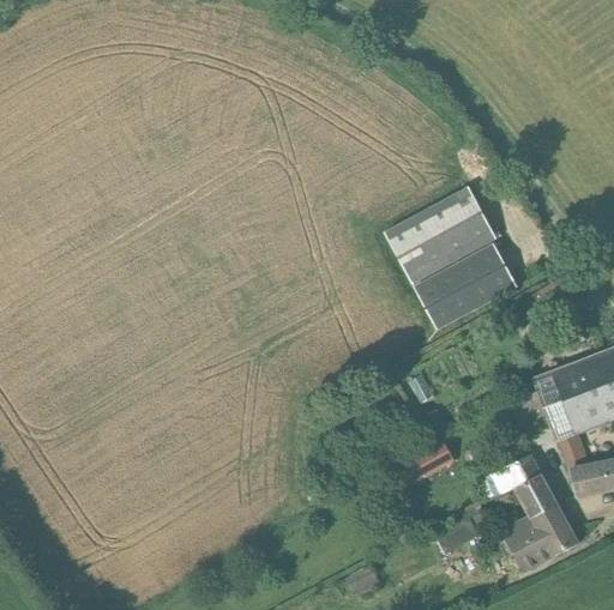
[(497,237),(469,186),(384,231),(411,283),(497,237)]
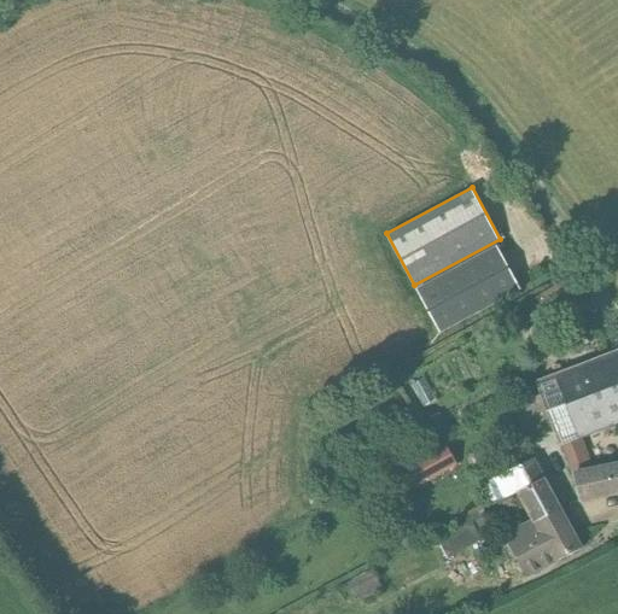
[(439,331),(520,287),(497,244),(417,287),(439,331)]
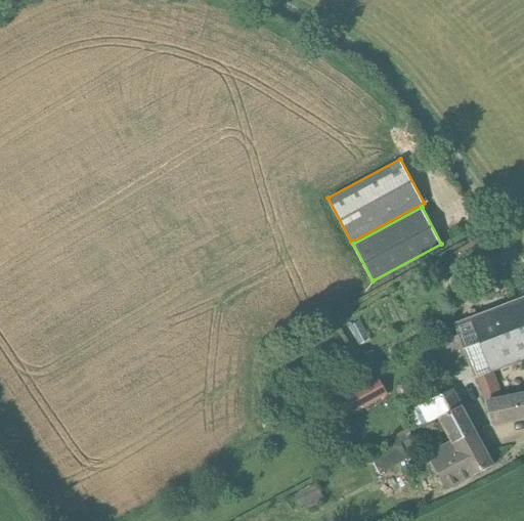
[(476,374),(490,368),(523,355),(523,294),(507,302),(454,320),(455,326),(457,324),(461,333),(470,357),(476,374)]
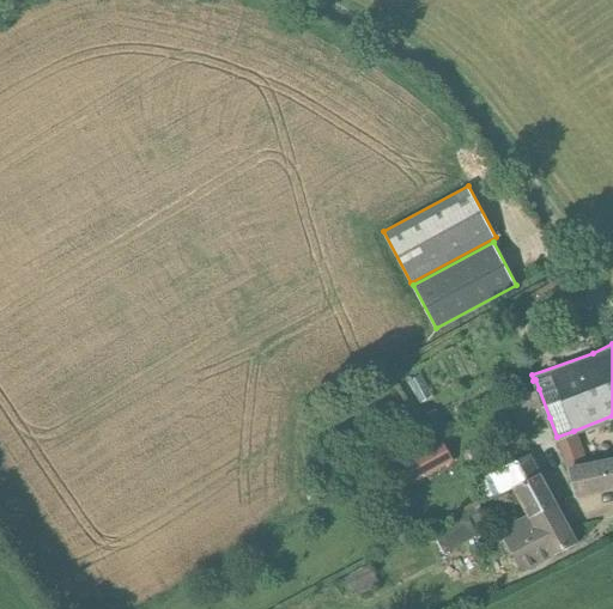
[(525,394),(535,422),(550,418),(539,389),(535,389),(525,394)]
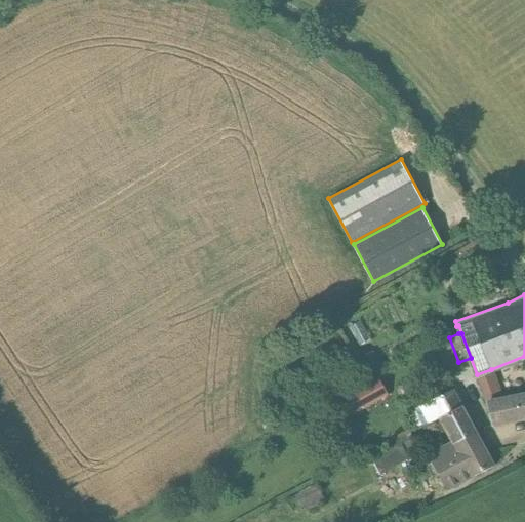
[(382,366),(373,348),(360,355),(368,372),(382,366)]
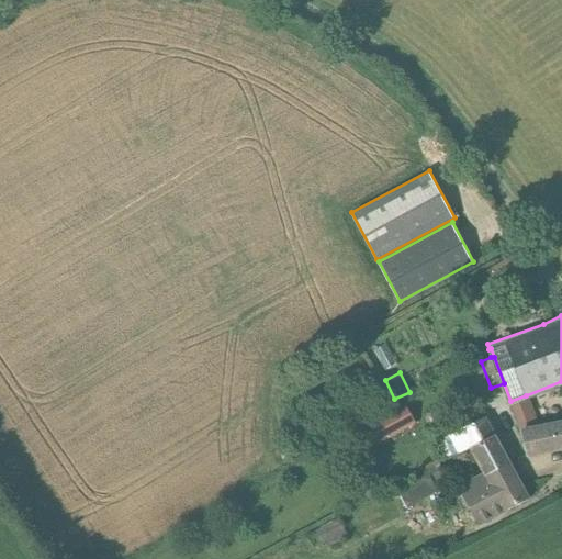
[(415,381),(418,388),(426,383),(423,377),(415,381)]
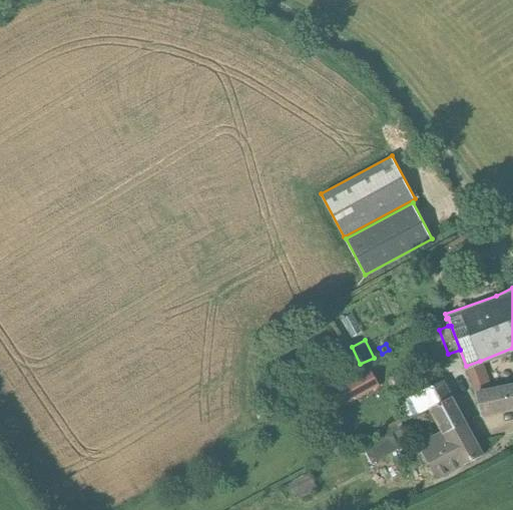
[(472,386),(488,380),(480,361),(466,366),(472,386)]
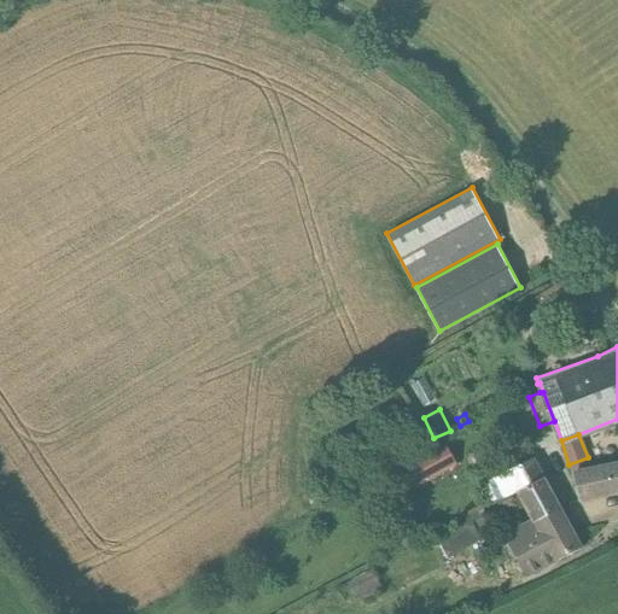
[(445,442),(402,466),(414,487),(458,462),(445,442)]
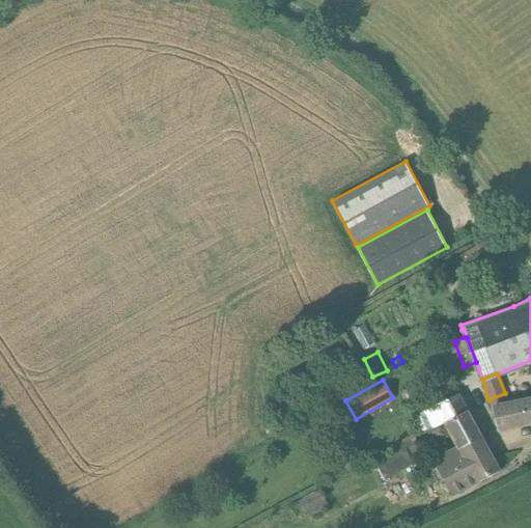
[(478,434),(480,434),(458,393),(427,410),(435,424),(446,418),(458,443),(460,446),(479,437),(478,434)]
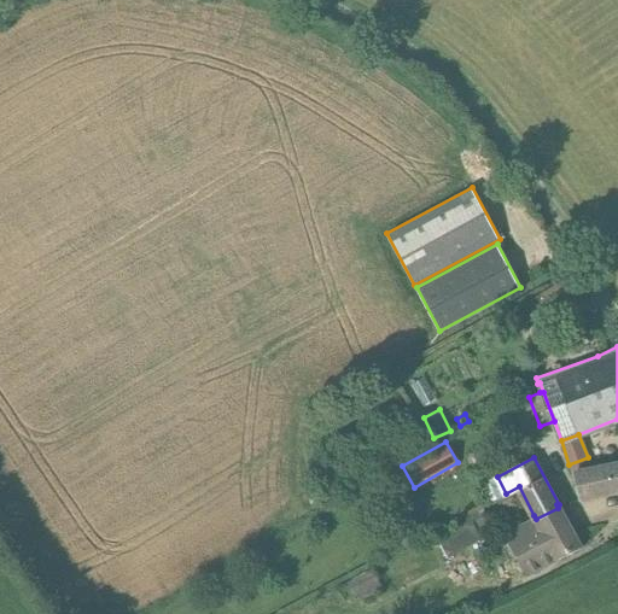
[(617,462),(575,472),(579,500),(617,491),(617,462)]
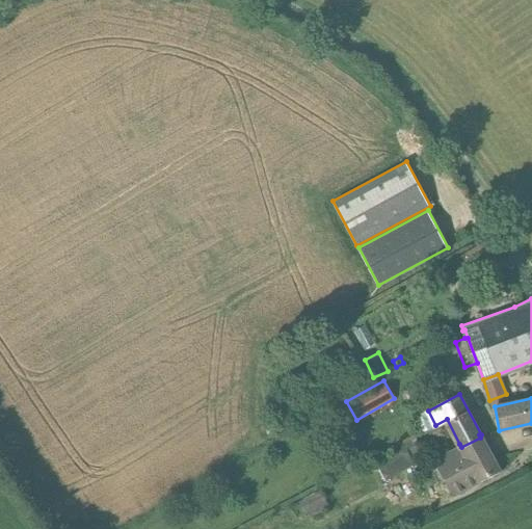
[(437,456),(457,494),(501,471),(481,434),(479,434),(480,438),(461,447),(459,444),(437,456)]
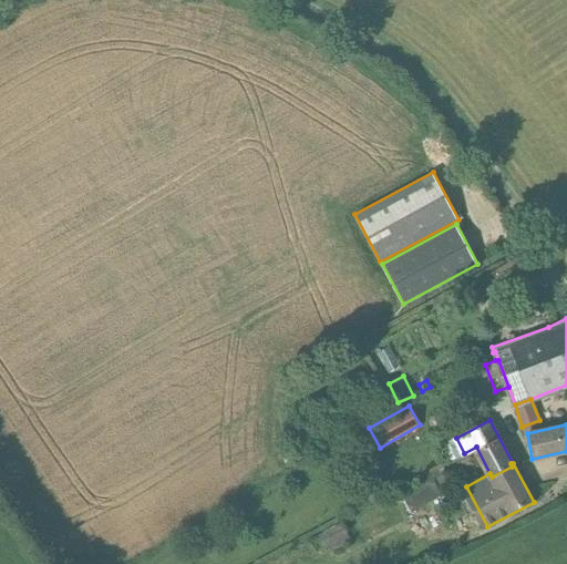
[(436,486),(450,479),(442,465),(428,474),(429,477),(402,492),(412,511),(441,495),(436,486)]
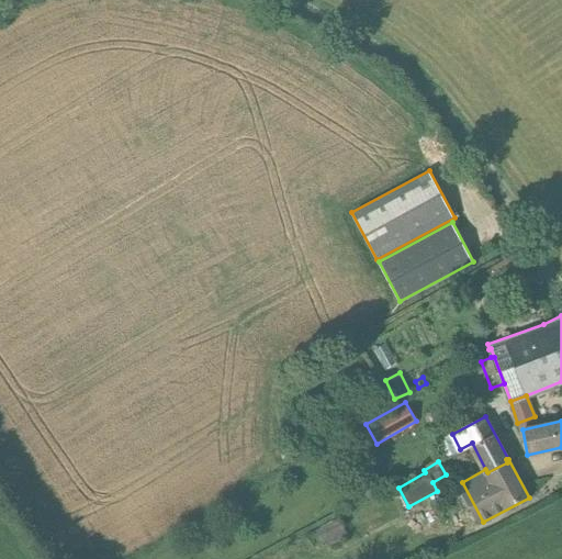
[(388,485),(382,476),(370,482),(374,491),(375,492),(388,485)]
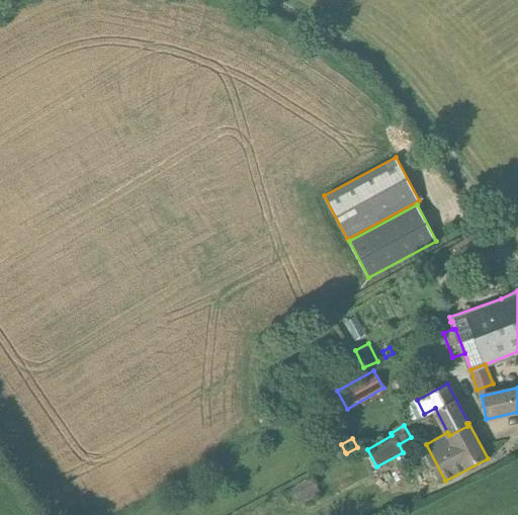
[(304,500),(320,492),(312,475),(290,487),(296,499),(301,496),(304,500)]
